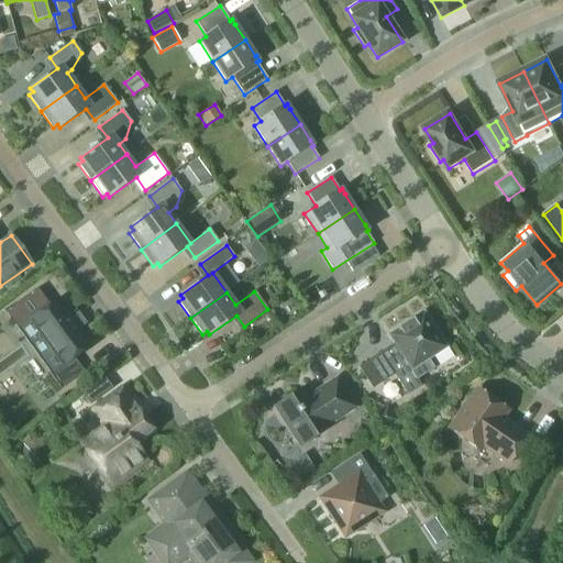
[(18,328),(52,374),(62,388),(84,372),(74,359),(91,345),(58,299),(18,328)]
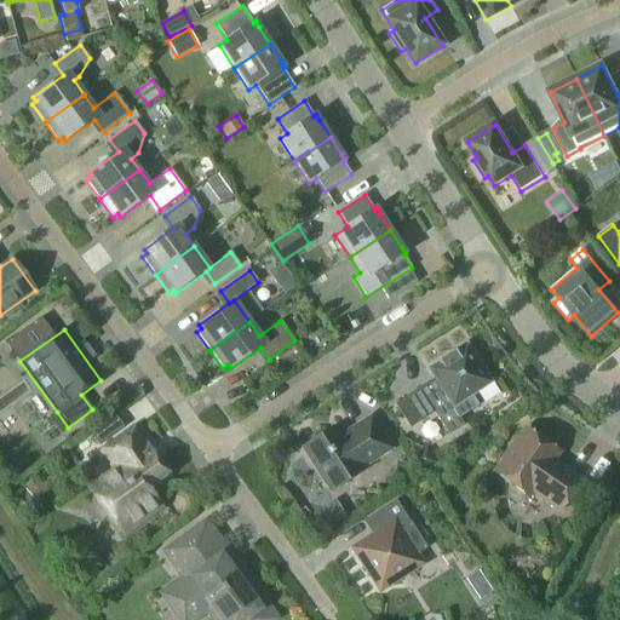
[(463,425),(458,418),(476,406),(471,397),(494,384),(468,343),(426,368),(438,389),(425,397),(419,389),(395,405),(411,429),(435,413),(449,435),(463,425)]
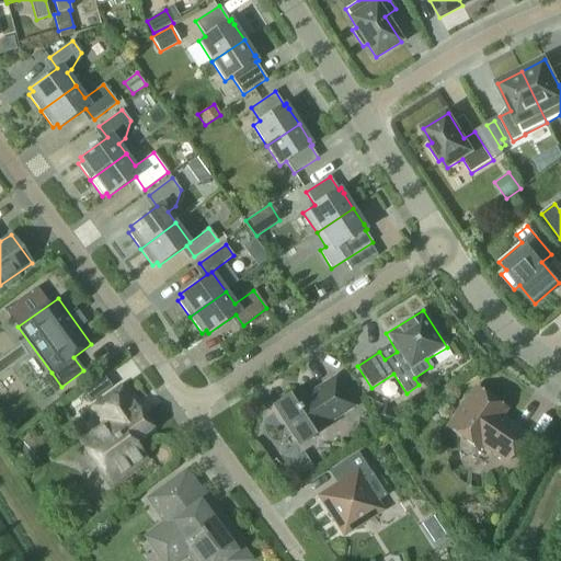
[(102,374),(81,389),(90,402),(112,387),(102,374)]
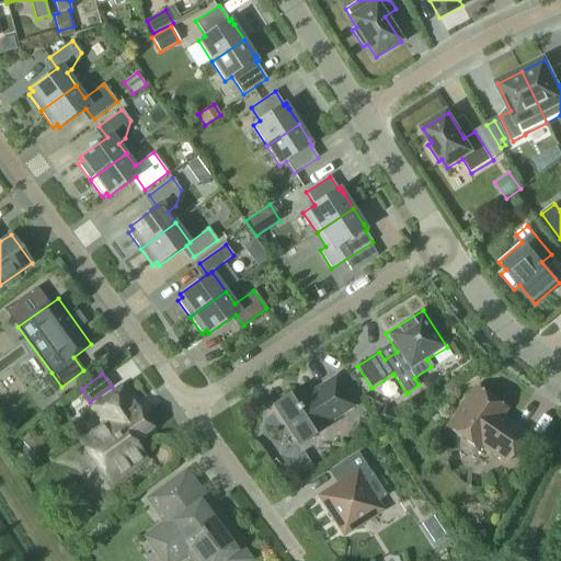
[(274,405),(299,445),(331,424),(329,422),(354,407),(335,377),(310,393),(305,385),(274,405)]
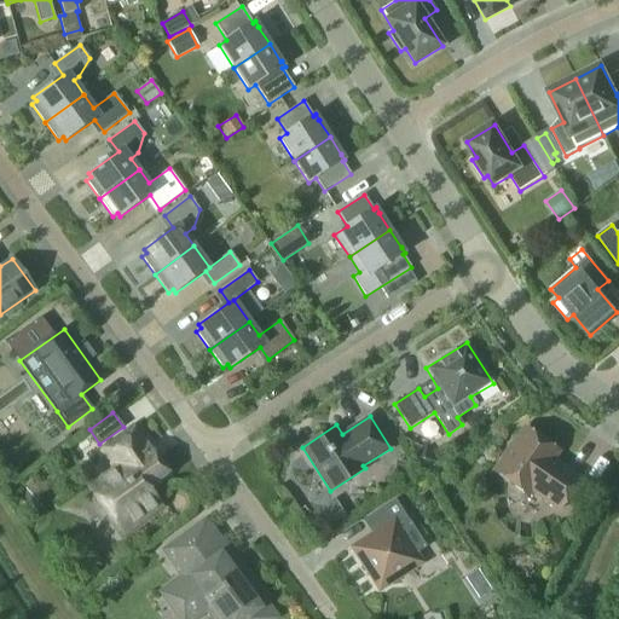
[(114,466),(96,479),(86,485),(97,499),(98,498),(121,530),(158,503),(146,487),(165,474),(154,460),(157,457),(134,427),(103,450),(114,466)]
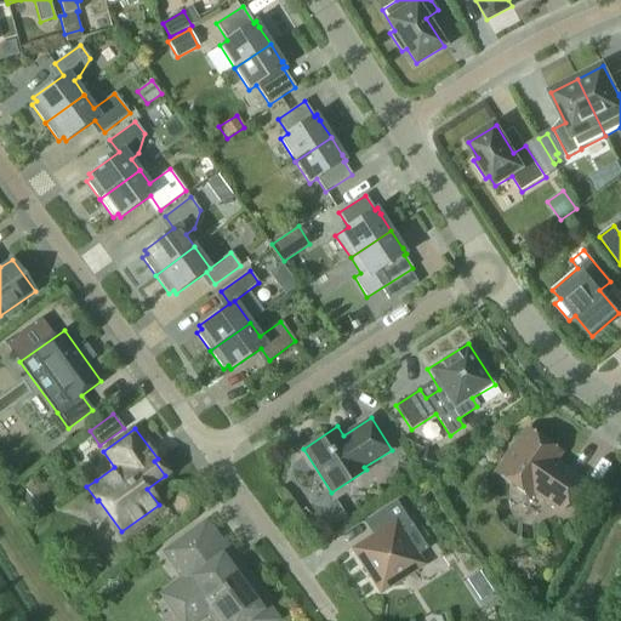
[(554,461),(560,453),(528,429),(496,473),(529,496),(531,493),(560,512),(584,480),(554,461)]
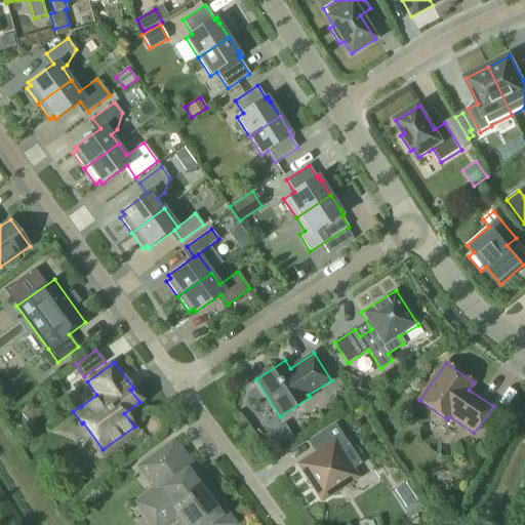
[(335,390),(332,404),(346,407),(349,392),(335,390)]
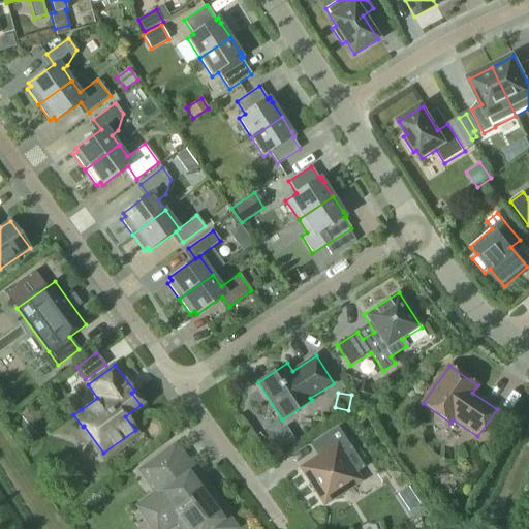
[(301,468),(324,504),(353,486),(355,474),(342,453),(350,446),(338,427),(317,440),(324,453),(301,468)]
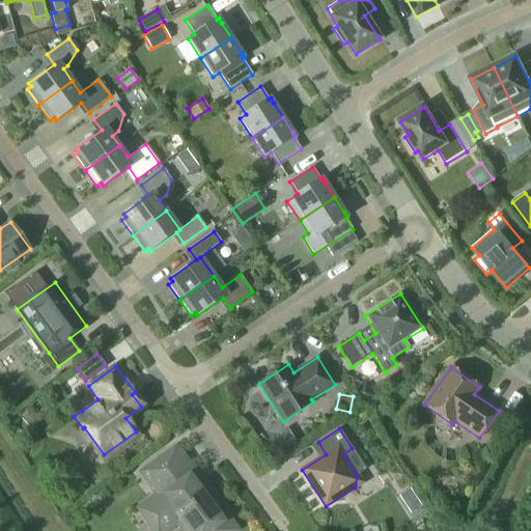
[(230,530),(232,529),(224,516),(227,514),(210,491),(206,494),(193,475),(190,476),(173,453),(178,449),(177,448),(142,474),(143,476),(146,473),(158,490),(161,486),(166,495),(147,508),(161,528),(176,516),(186,529),(189,527),(192,530),(230,530)]
